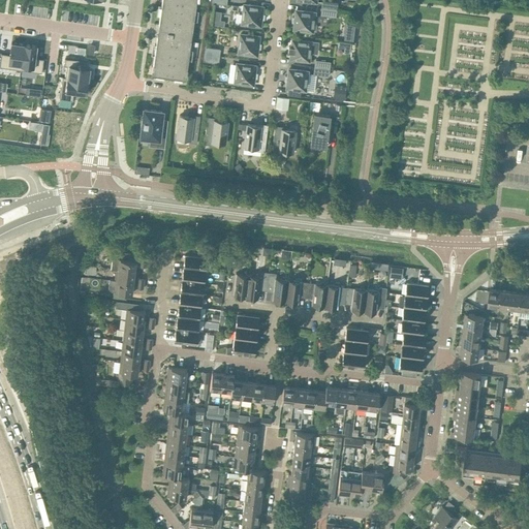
[(185,79),(191,32),(195,0),(161,0),(158,25),(160,25),(159,35),(157,35),(151,73),(185,79)]
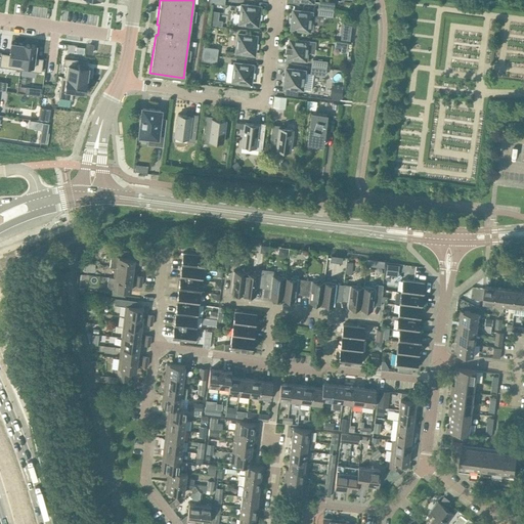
[(332,16),(334,3),(319,2),(317,15),(332,16)]
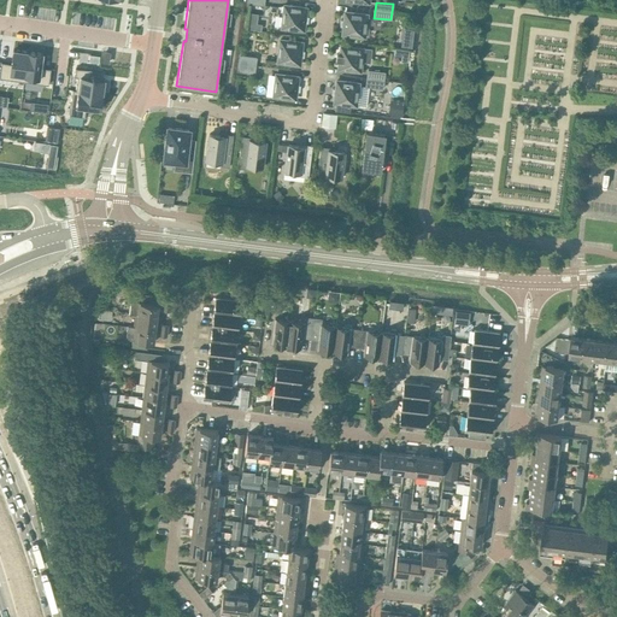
[(307,23),(309,17),(305,16),(306,9),(283,5),(281,28),(304,30),(305,23),(307,23)]
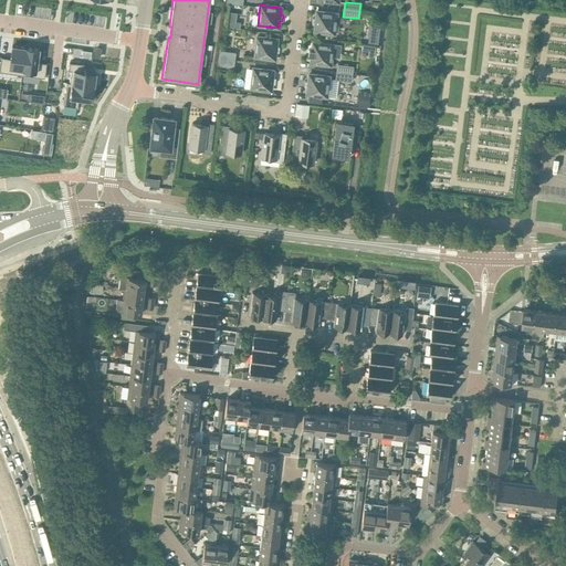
[(339,22),(339,18),(336,14),(337,13),(316,11),(315,19),(313,18),(312,24),(315,24),(314,32),(334,34),(335,32),(336,32),(338,31),(338,27),(337,24),(339,22)]
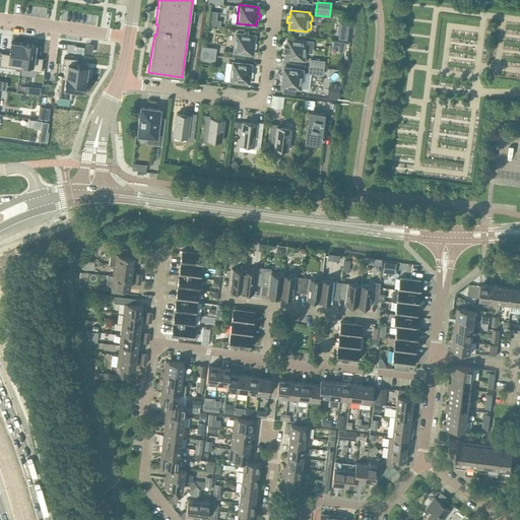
[(256,49),(256,43),(254,43),(255,36),(236,34),(234,53),(252,55),(253,48),(256,49)]
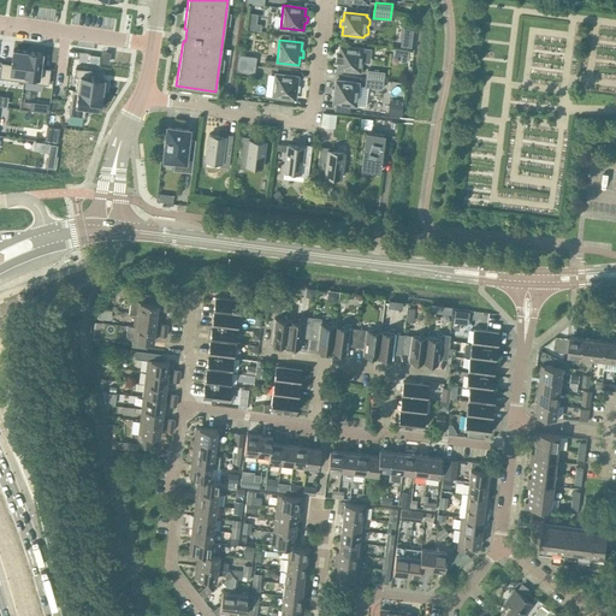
[(336,54),(336,60),(338,60),(337,69),(360,71),(361,61),(369,63),(371,51),(362,49),(341,47),(339,54),(336,54)]
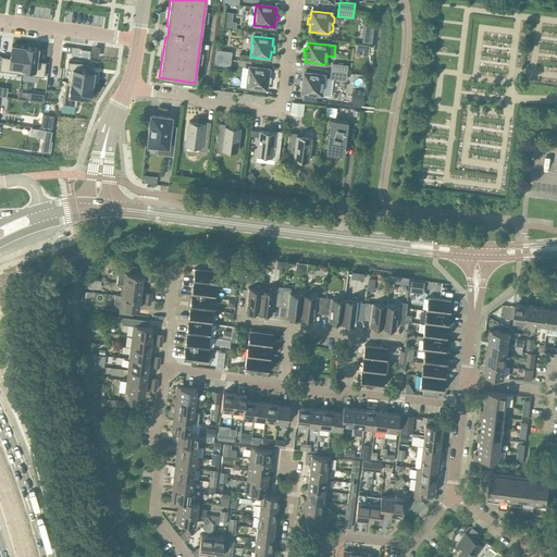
[(1,57),(0,65),(0,69),(21,73),(24,46),(12,44),(10,58),(1,57)]
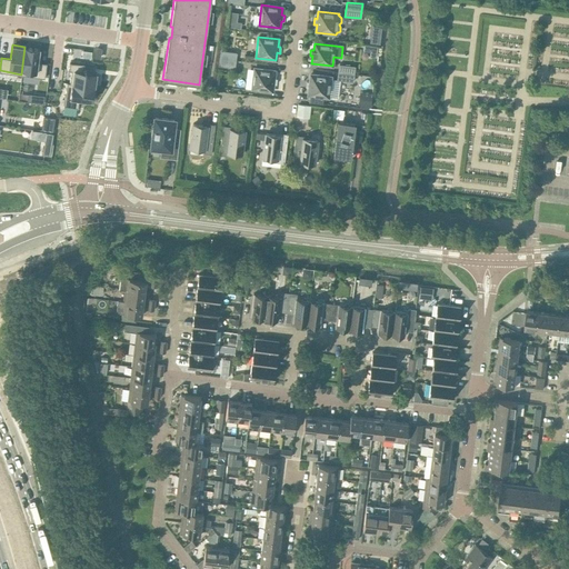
[(25,47),(21,75),(45,78),(47,65),(38,63),(40,49),(25,47)]
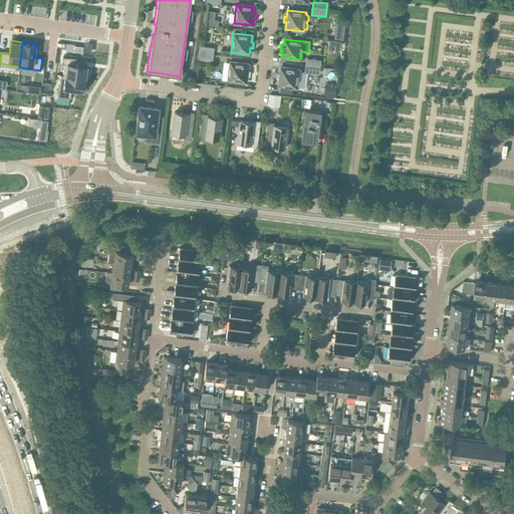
[(212,61),(213,48),(200,46),(198,59),(212,61)]
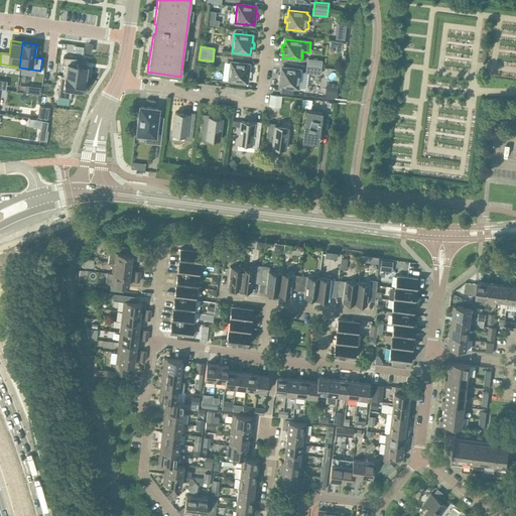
[(62,56),(60,76),(86,79),(88,67),(76,65),(77,58),(62,56)]
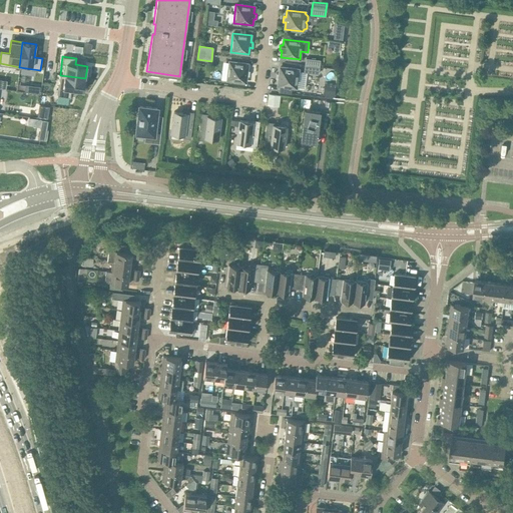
[(318,73),(320,60),(306,58),(304,71),(318,73)]
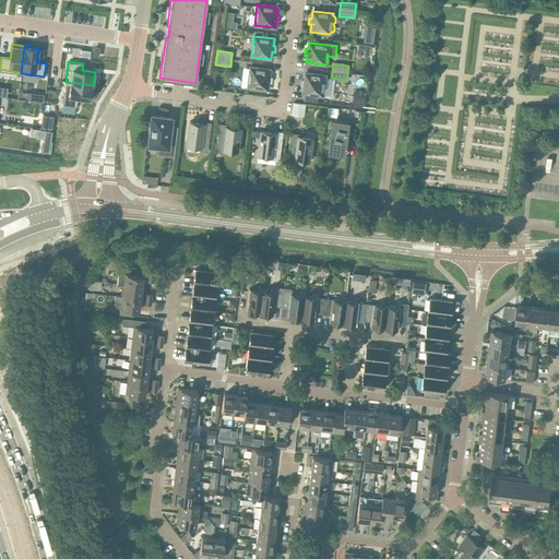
[(272,83),(272,78),(270,76),(270,70),(250,67),(248,87),(268,90),(269,83),(272,83)]
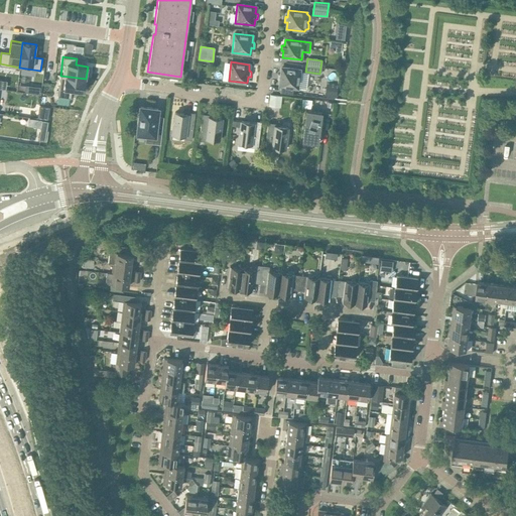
[(297,89),(300,70),(281,68),(280,74),(277,74),(277,80),(279,80),(279,87),(282,87),(281,93),(291,94),(292,88),(297,89)]
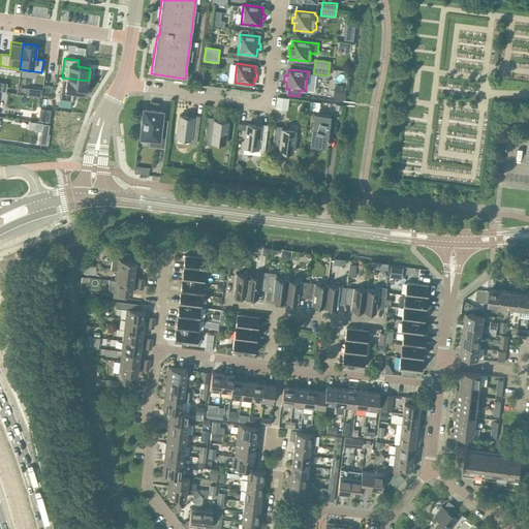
[(62,78),(59,98),(72,100),(73,92),(86,93),(88,81),(62,78)]
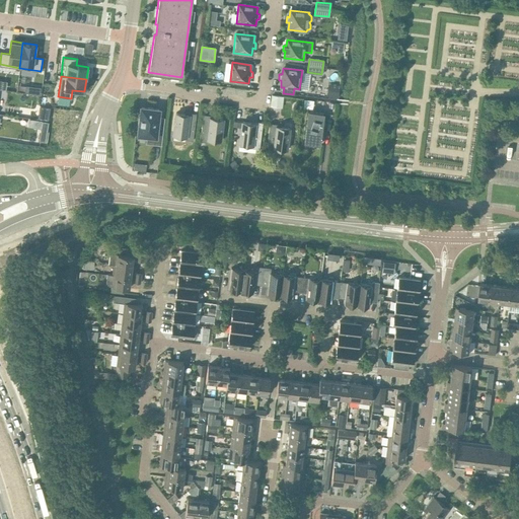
[(340,84),(327,83),(326,95),(338,97),(340,84)]
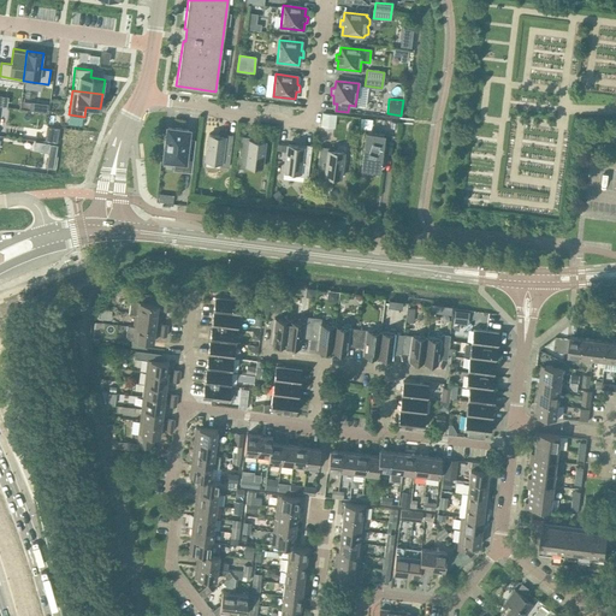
[(187,144),(188,130),(167,128),(166,138),(164,138),(164,147),(165,147),(164,159),(184,161),(183,172),(191,172),(195,144),(187,144)]
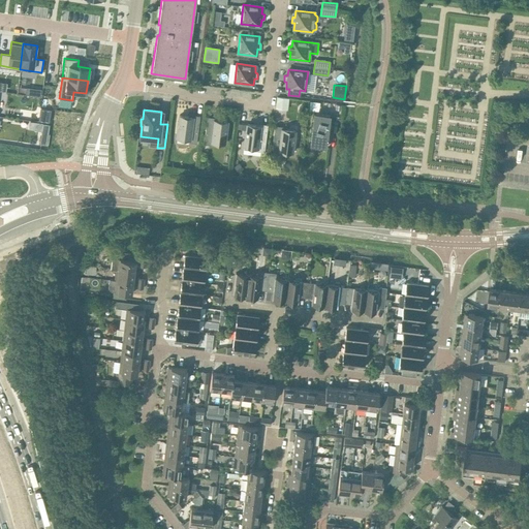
[(325,147),(330,116),(314,114),(310,145),(318,146),(319,147),(322,148),(324,146),(325,147)]
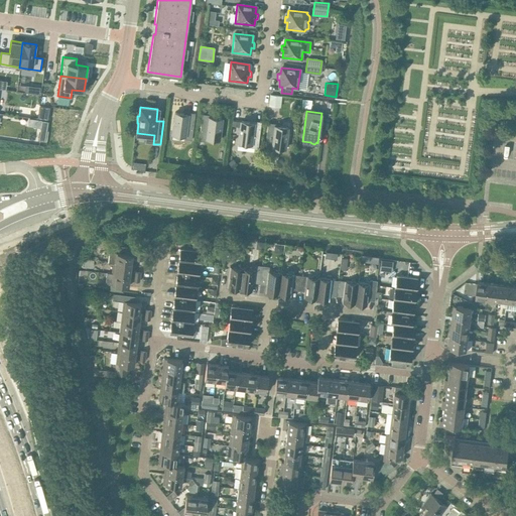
[(194,114),(174,112),(171,134),(184,136),(183,139),(191,139),(195,113),(194,113),(194,114)]
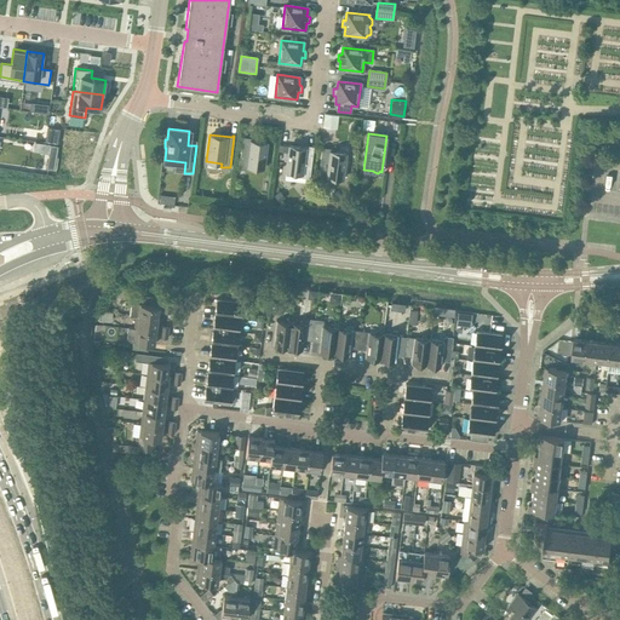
[(263,170),(267,142),(244,139),(245,137),(242,137),(239,168),(247,170),(248,167),(263,170)]
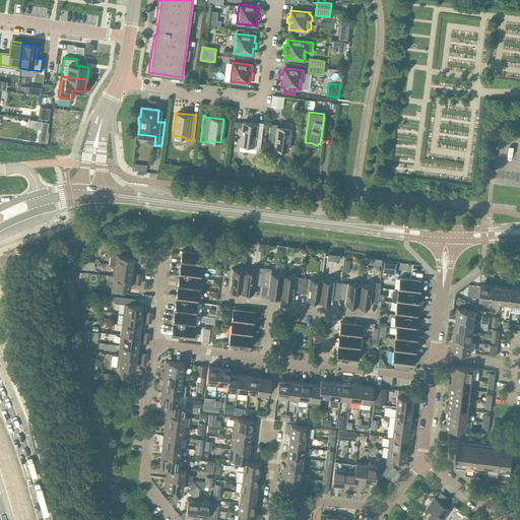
[(42,121),(39,141),(46,142),(49,122),(42,121)]
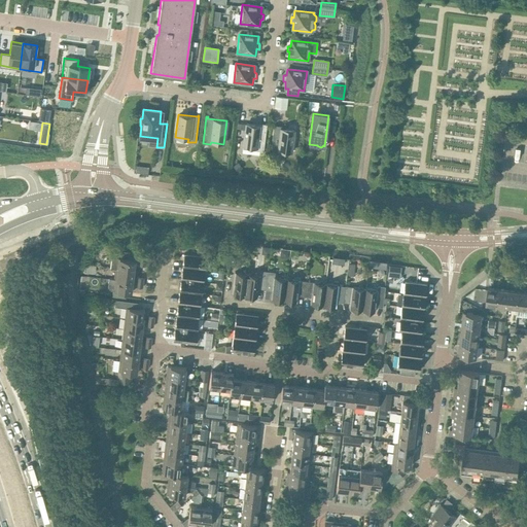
[(243,148),(242,152),(258,154),(259,151),(262,151),(267,124),(265,124),(265,126),(260,125),(245,123),(243,146),(243,148)]
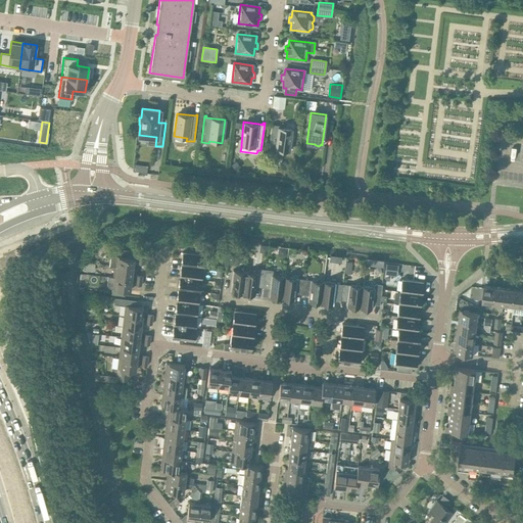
[(289,151),(292,129),(273,126),(273,125),(272,124),(268,151),(276,152),(276,149),(289,151)]
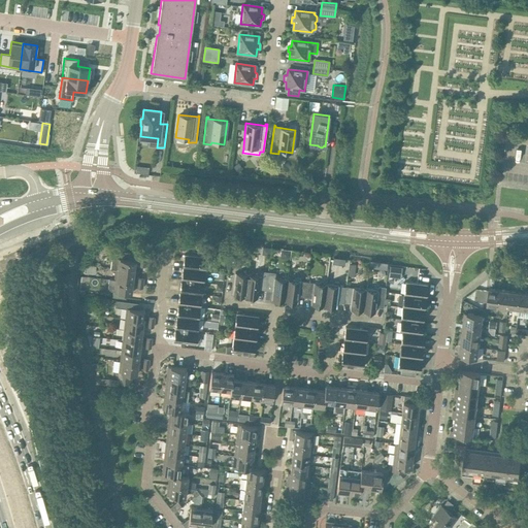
[(149,173),(149,167),(136,165),(135,172),(149,173)]
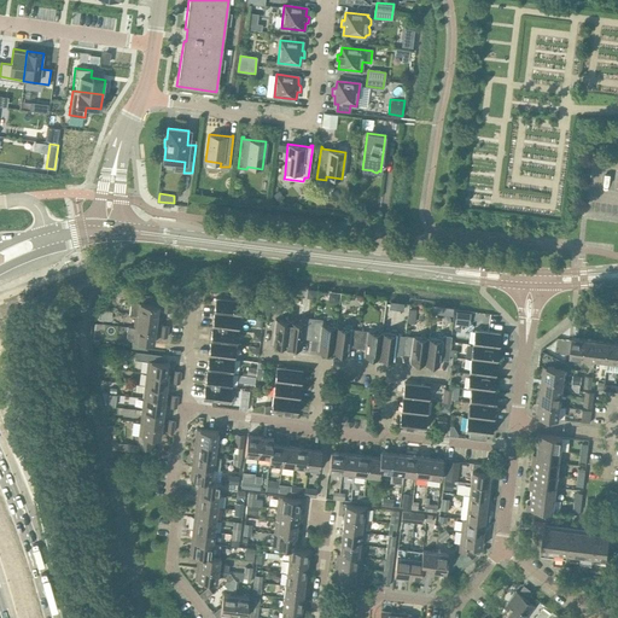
[(138,279),(141,281),(149,278),(146,270),(135,274),(138,279)]
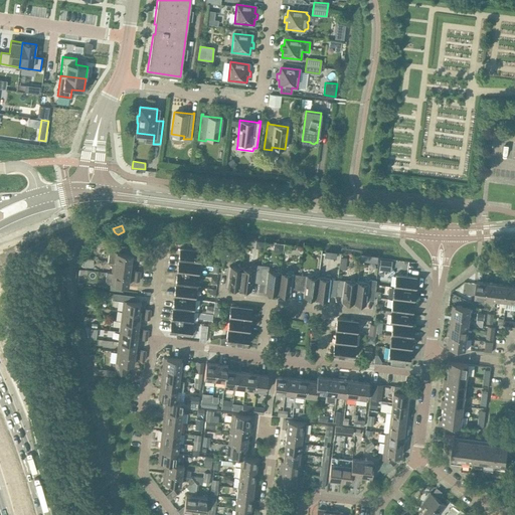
[(282,244),(274,243),(274,251),(281,252),(282,244)]
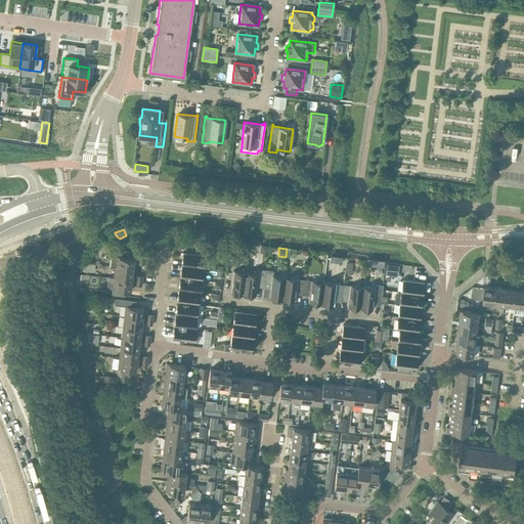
[(182,264),(203,267),(203,266),(209,267),(210,257),(205,256),(205,255),(183,252),(182,264)]
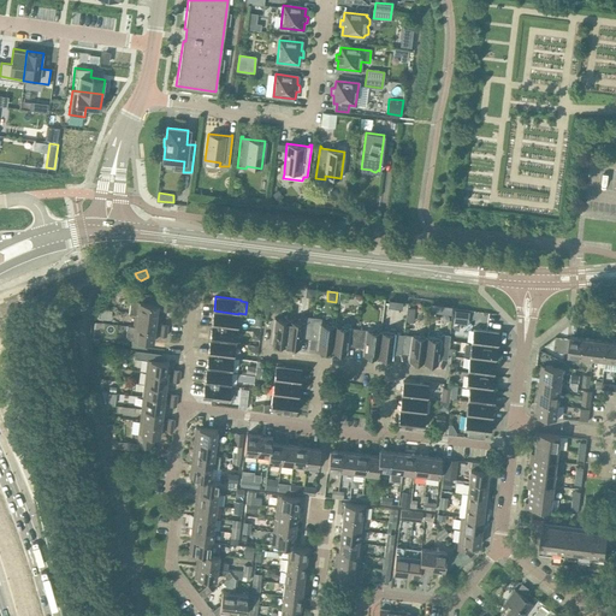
[(135,314),(155,317),(158,303),(152,303),(137,301),(136,301),(130,301),(129,313),(135,314)]
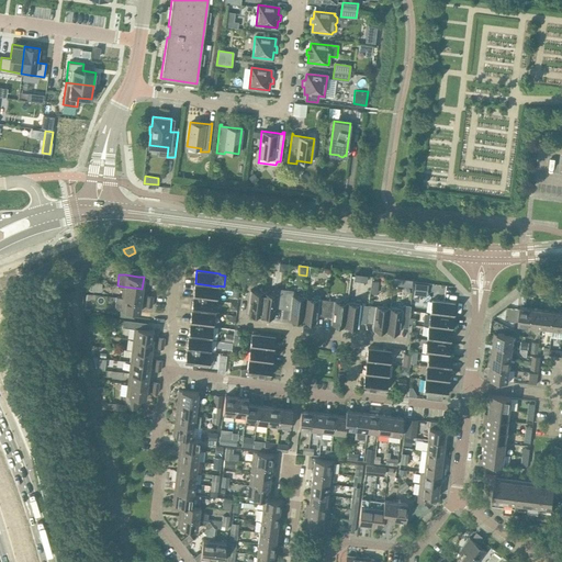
[(216,300),(217,287),(195,283),(193,296),(216,300)]
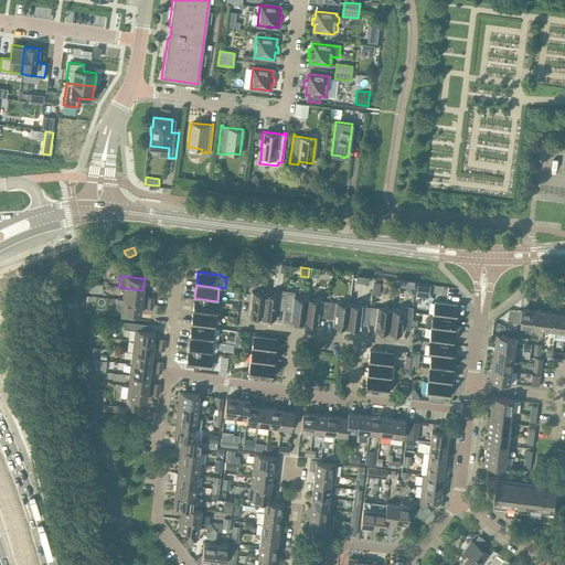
[(430,286),(416,285),(415,296),(427,297),(429,298),(429,295),(430,286)]
